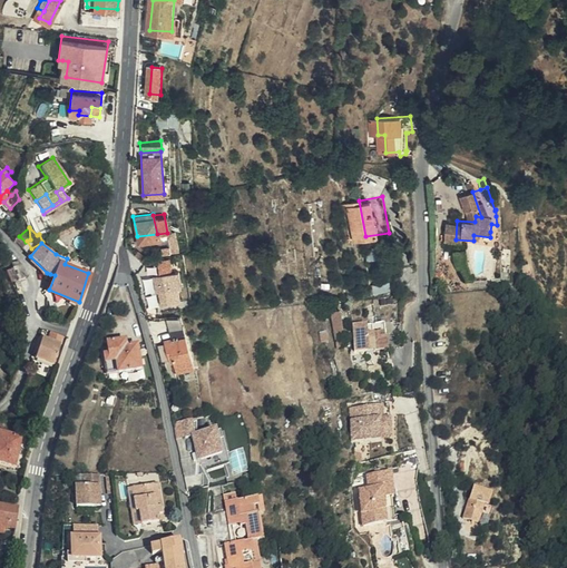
[(378,257),(390,255),(388,243),(382,243),(382,247),(377,248),(378,257)]
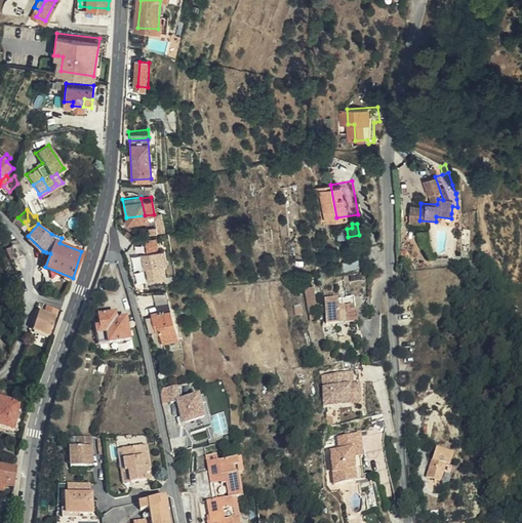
[(472,245),(472,234),(463,234),(464,244),(472,245)]
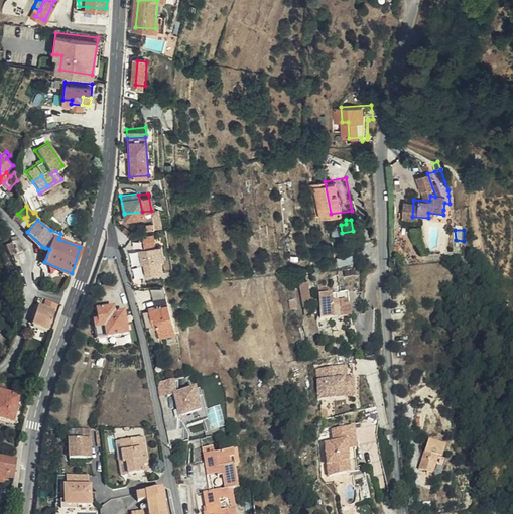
[(162,252),(159,236),(135,240),(138,256),(142,255),(144,268),(159,266),(157,253),(162,252)]
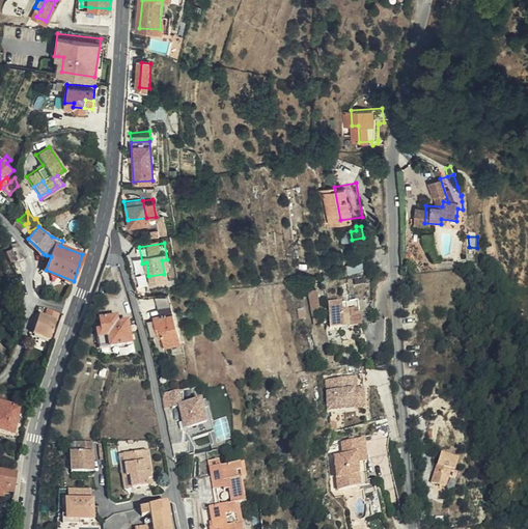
[(14,260),(21,257),(17,247),(9,249),(14,260)]
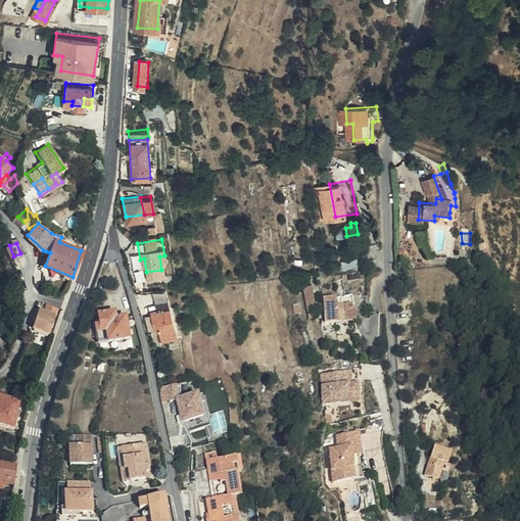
[(322,283),(314,284),(315,309),(324,309),(322,283)]
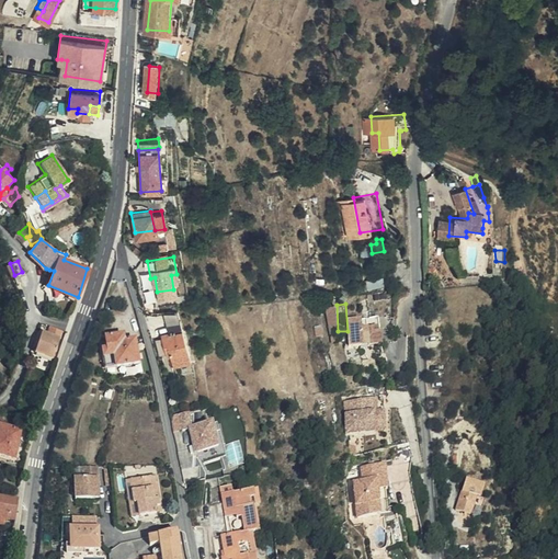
[(180,312),(164,318),(167,324),(160,329),(167,353),(170,353),(172,360),(191,355),(180,312)]
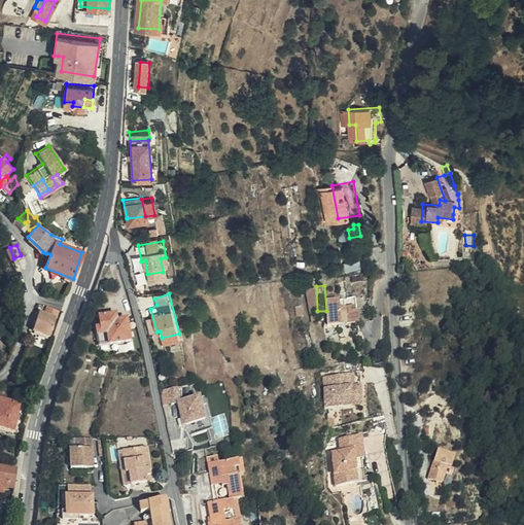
[(338,322),(350,321),(350,315),(356,314),(356,320),(369,319),(367,293),(336,298),(338,322)]
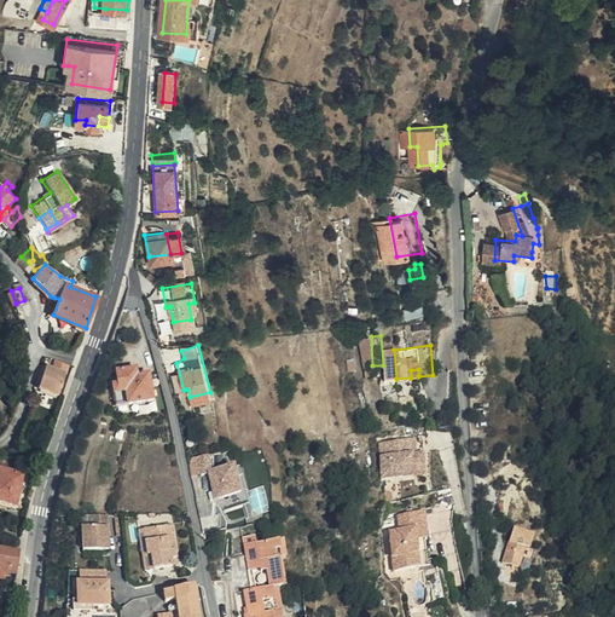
[(62,391),(73,361),(59,357),(56,365),(50,364),(42,384),(62,391)]
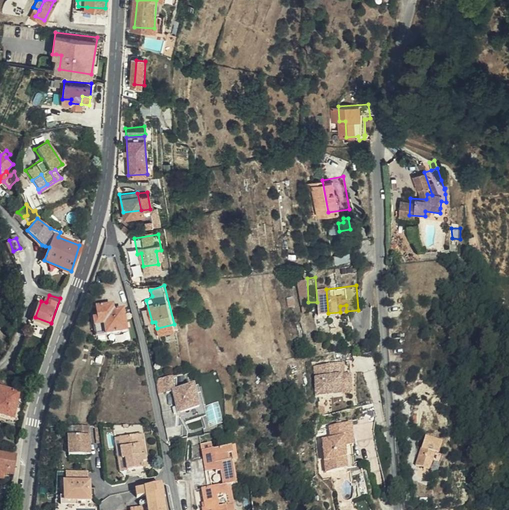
[(97,334),(127,328),(124,310),(115,311),(114,303),(92,307),(97,334)]
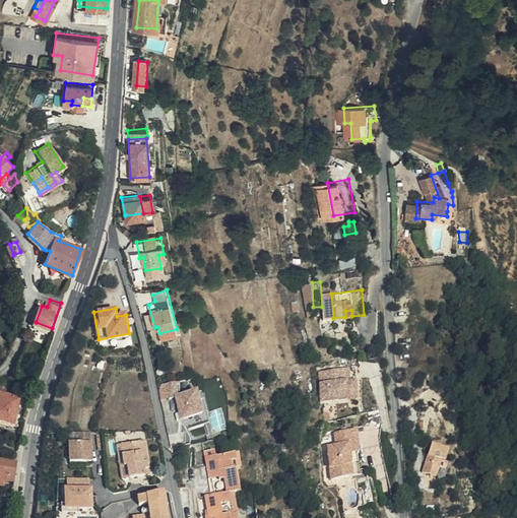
[(338,385),(347,384),(345,373),(338,375),(336,362),(308,367),(310,379),(313,397),(339,393),(338,385)]
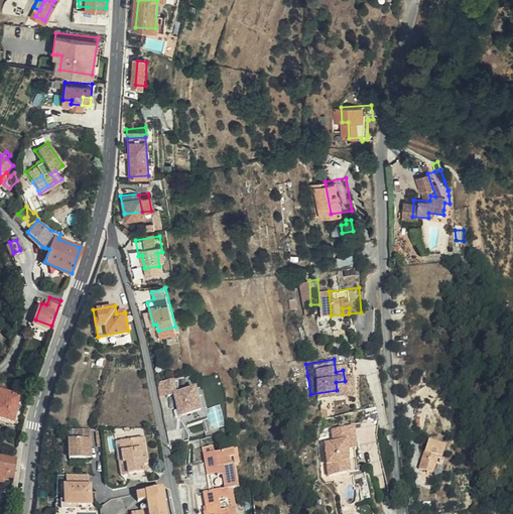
[(177,390),(175,377),(156,379),(157,392),(177,390)]
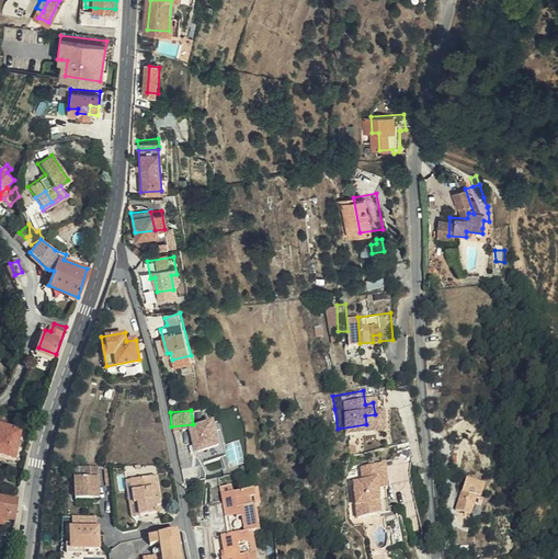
[(375,414),(365,415),(366,424),(376,423),(375,414)]
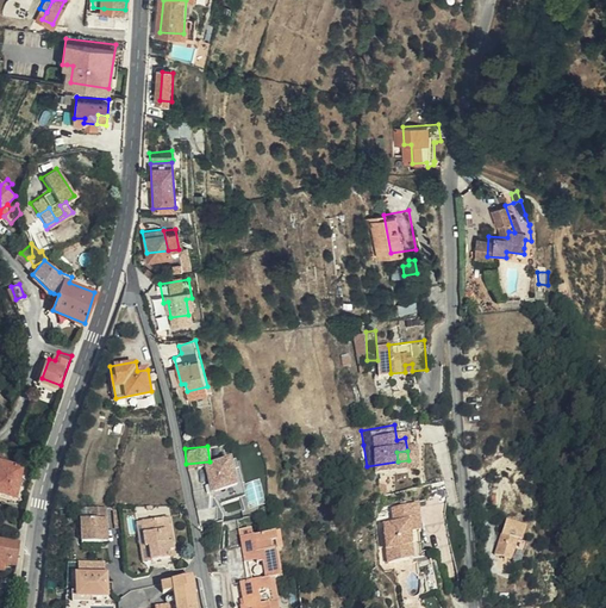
[(211,490),(235,485),(229,457),(205,463),(211,490)]
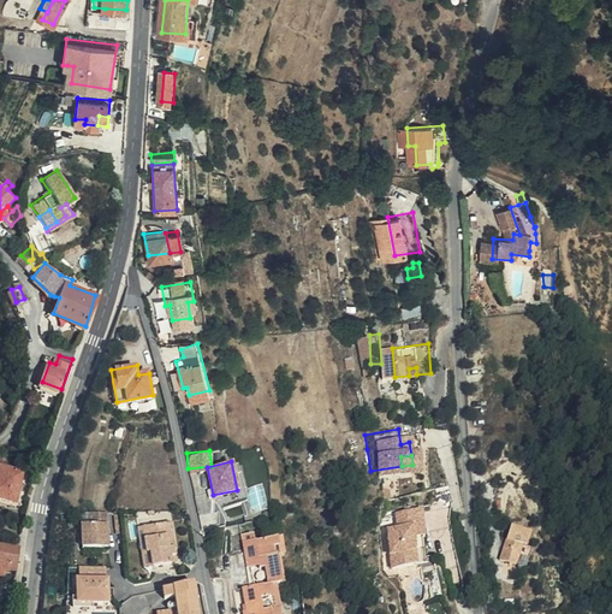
[(24,473),(0,465),(0,495),(17,500),(24,473)]
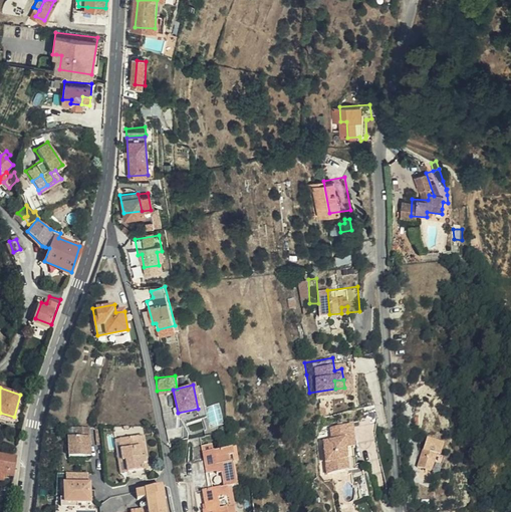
[(321,436),(323,468),(354,466),(351,422),(328,423),(329,436),(321,436)]
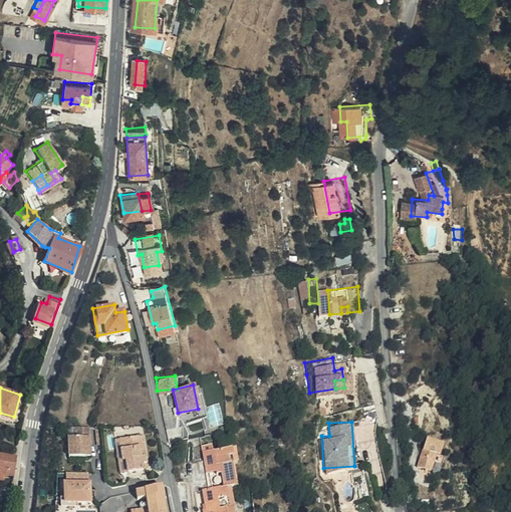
[(87,427),(75,427),(75,436),(68,436),(69,456),(89,455),(87,427)]
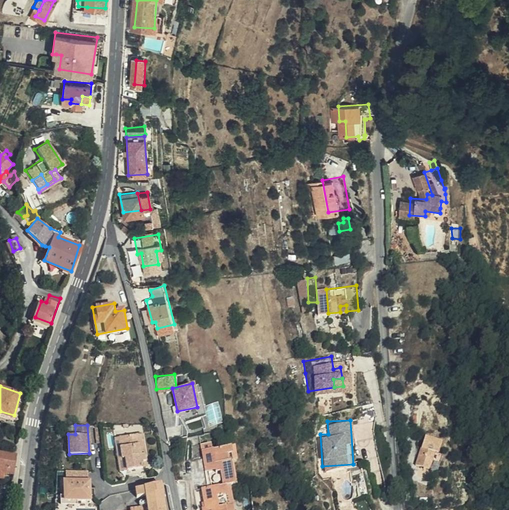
[(129,455),(130,467),(149,465),(144,430),(122,433),(125,455),(129,455)]
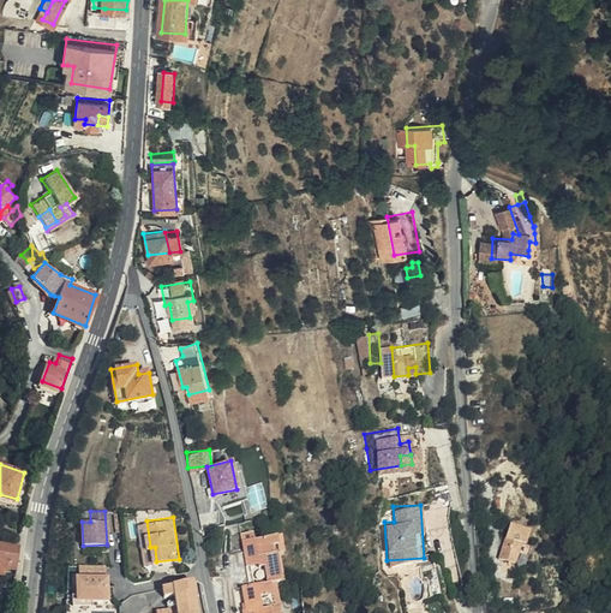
[(147,563),(156,561),(155,547),(150,547),(147,521),(142,521),(147,563)]
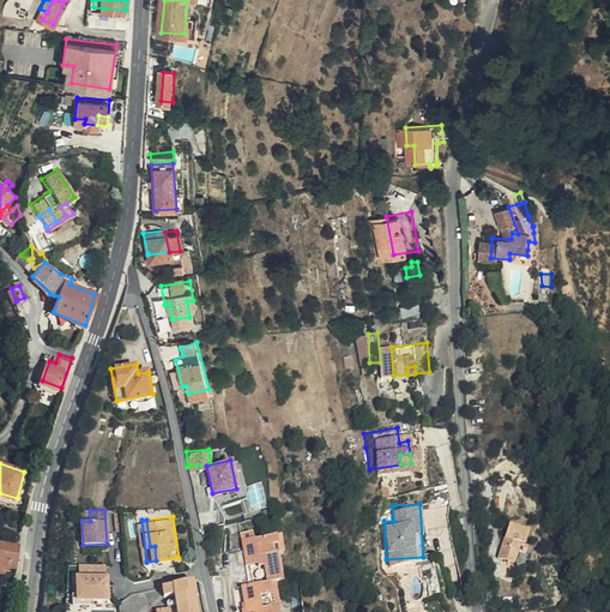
[(512,558),(527,561),(531,543),(536,544),(538,527),(518,523),(512,558)]
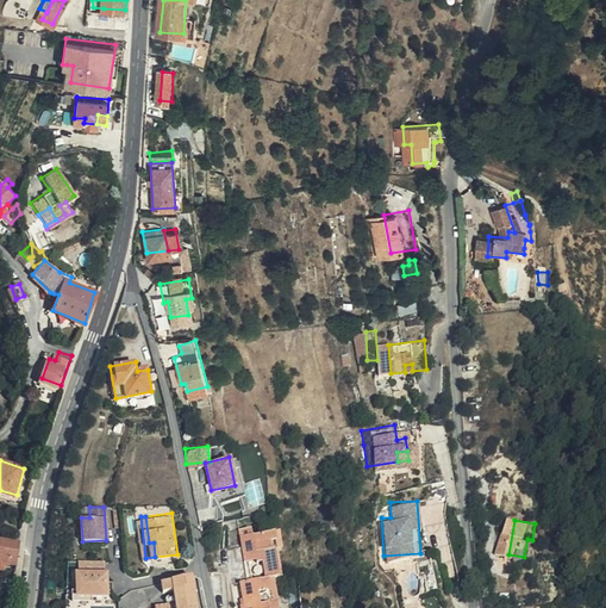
[(267,562),(269,577),(273,577),(281,576),(289,575),(285,545),(291,545),(289,528),(257,532),(256,523),(242,526),(247,562),(262,559),(262,562),(267,562)]
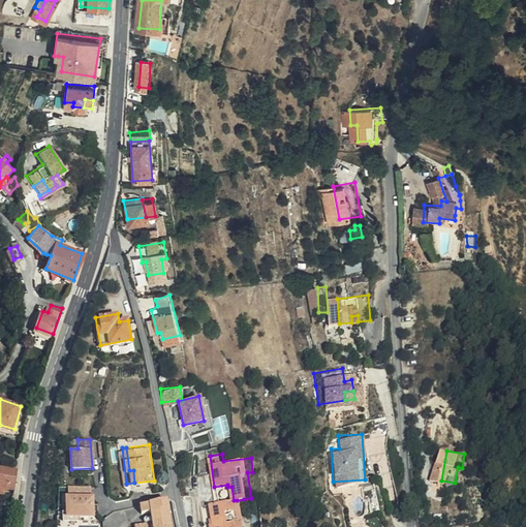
[(0,481),(16,483),(18,466),(0,463),(0,481)]
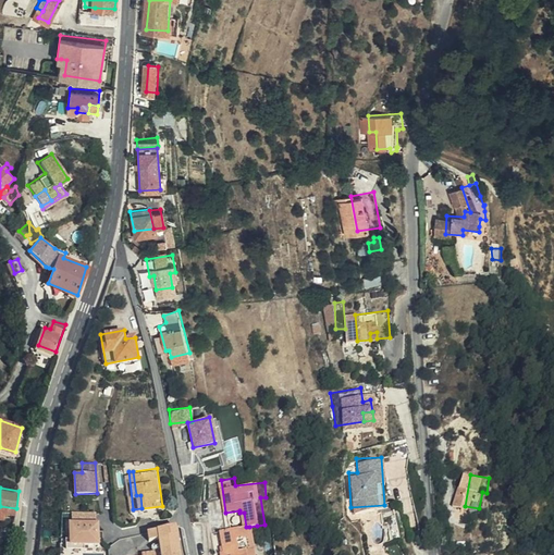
[(94,510),(68,513),(68,518),(65,518),(66,540),(69,540),(69,543),(95,543),(95,540),(96,540),(95,521),(94,521),(94,510)]
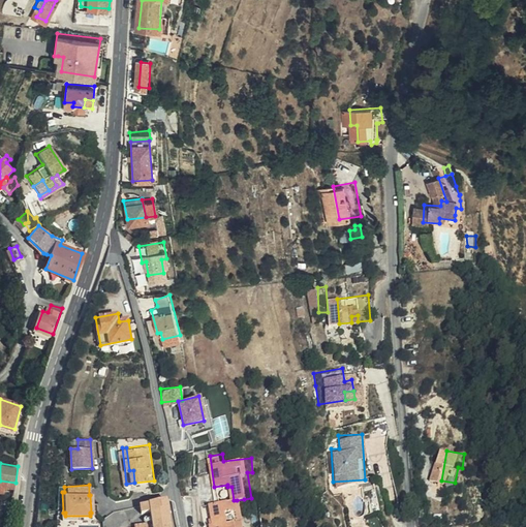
[(237,500),(240,526),(246,526),(244,499),(237,500)]
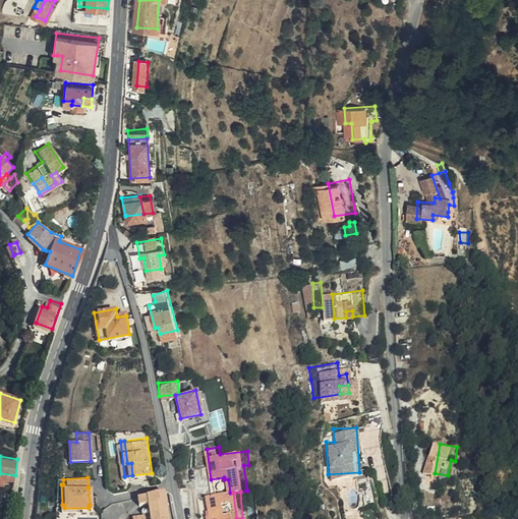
[(236,518),(233,493),(230,493),(208,495),(211,514),(206,514),(206,518),(236,518)]
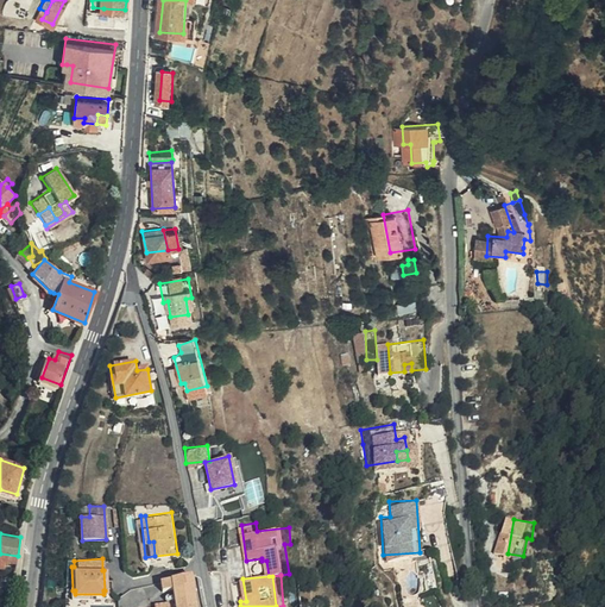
[(189,606),(186,580),(166,580),(157,581),(158,590),(169,589),(170,601),(151,604),(151,606),(189,606)]
